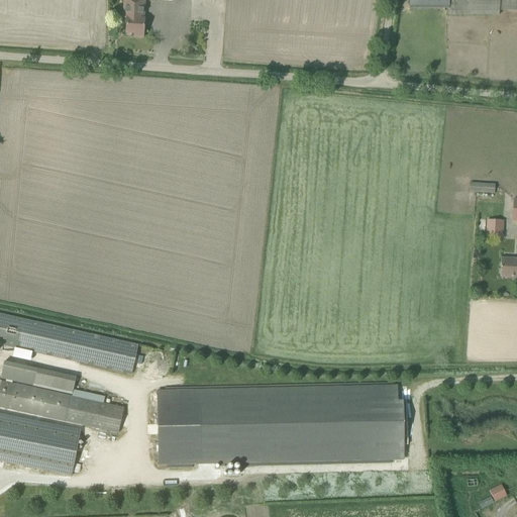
[(123,0),(123,18),(122,18),(122,24),(126,25),(125,33),(134,33),(133,37),(142,37),(143,19),(142,19),(143,9),(141,9),(141,0),(123,0)]
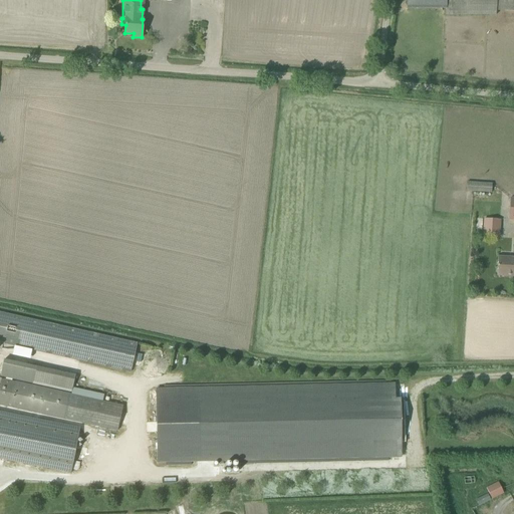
[(406,0),(407,9),(446,9),(446,0),(406,0)]
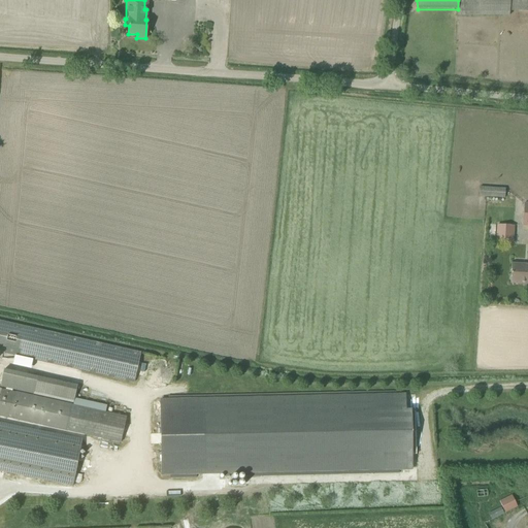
[(527,0),(509,0),(508,10),(527,10),(527,0)]
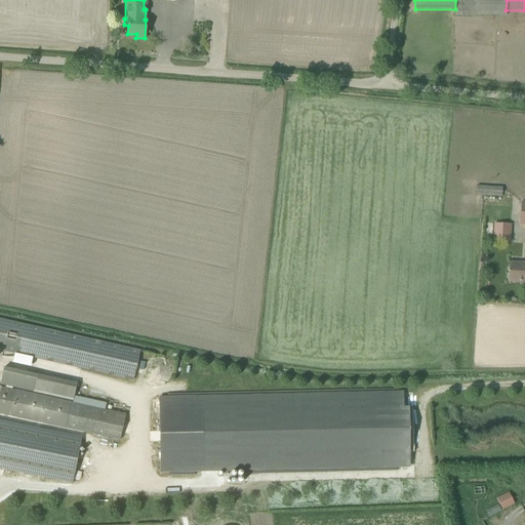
[(500,197),(500,188),(477,186),(476,196),(483,196),(500,197)]
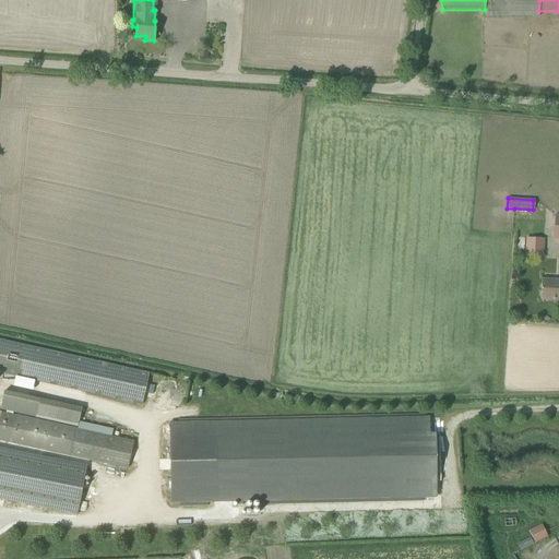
[(527,236),(527,257),(545,257),(546,237),(527,236)]
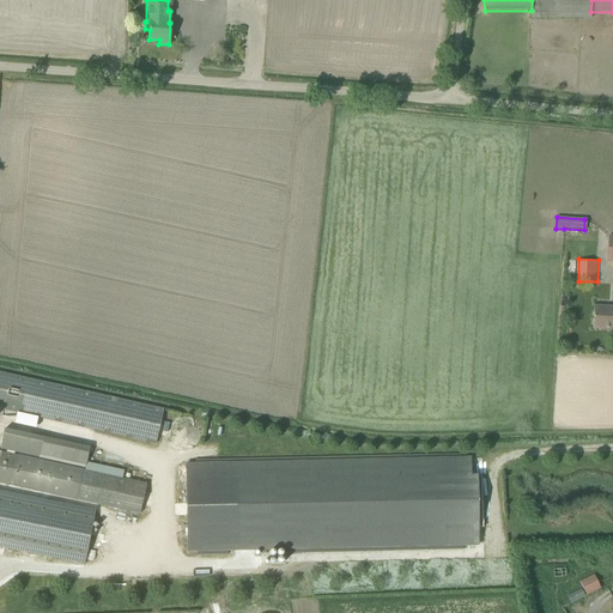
[(594,305),(594,328),(612,329),(612,309),(600,309),(600,305),(594,305)]
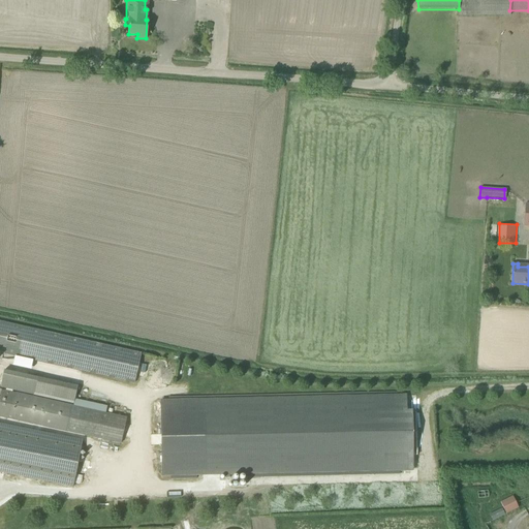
[(0,416),(66,432),(72,405),(12,392),(12,390),(73,403),(76,387),(3,371),(0,384),(0,385),(6,387),(5,391),(0,389),(0,352),(134,382),(142,351),(0,320),(0,416)]
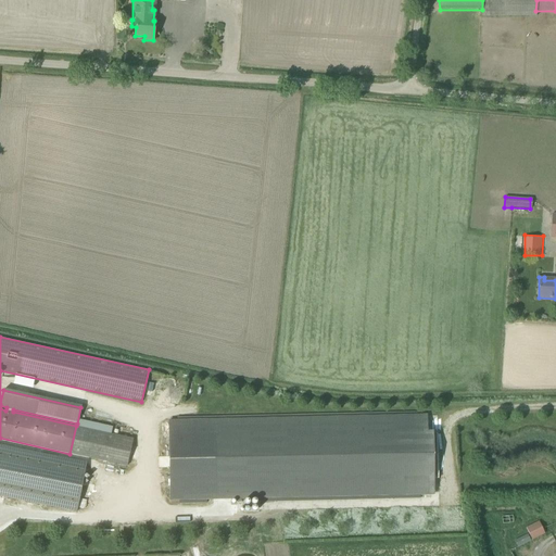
[(427,416),(213,421),(199,421),(168,421),(169,500),(215,498),(429,494),(429,481),(434,481),(434,479),(439,479),(438,433),(433,433),(433,432),(428,432),(427,416)]
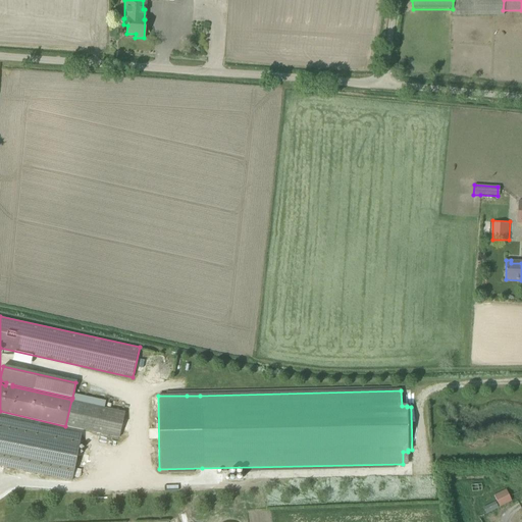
[(71,400),(65,426),(119,437),(124,412),(71,400)]
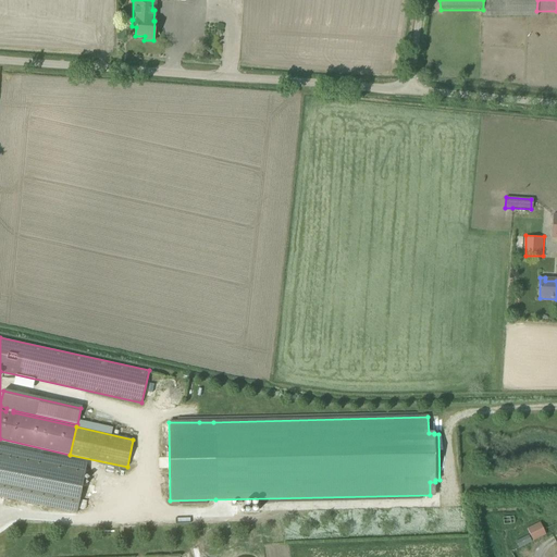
[(0,446),(0,497),(77,512),(87,463),(0,446)]
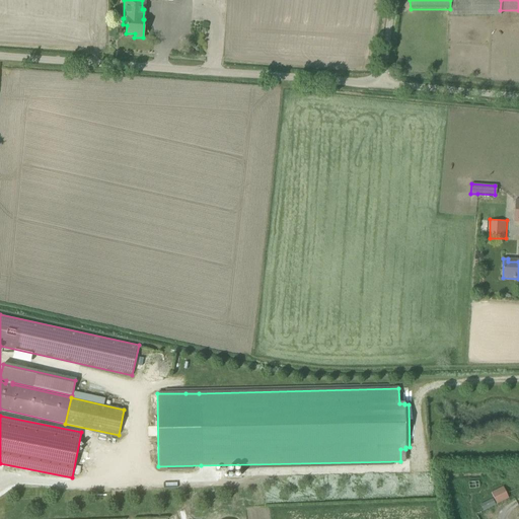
[(496,505),(507,499),(503,490),(492,496),(496,505)]
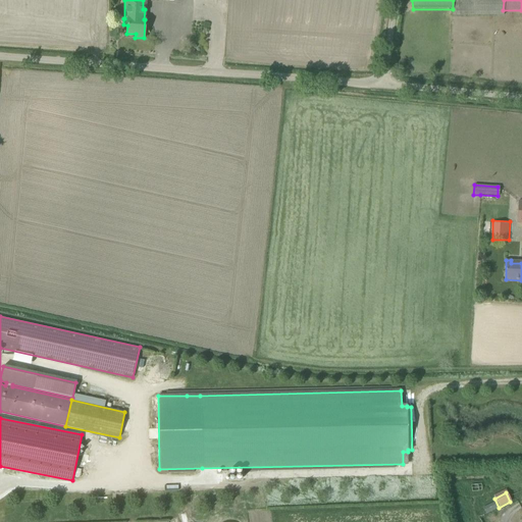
[(483,508),(486,514),(498,508),(494,502),(483,508)]
